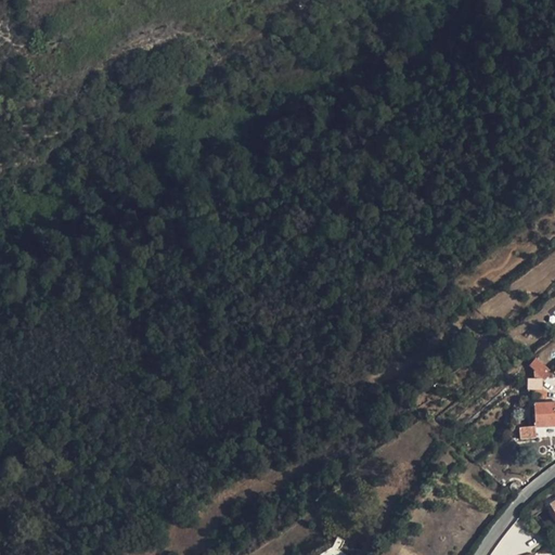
[(542,381),(527,379),(527,390),(532,390),(542,390),(542,381)]
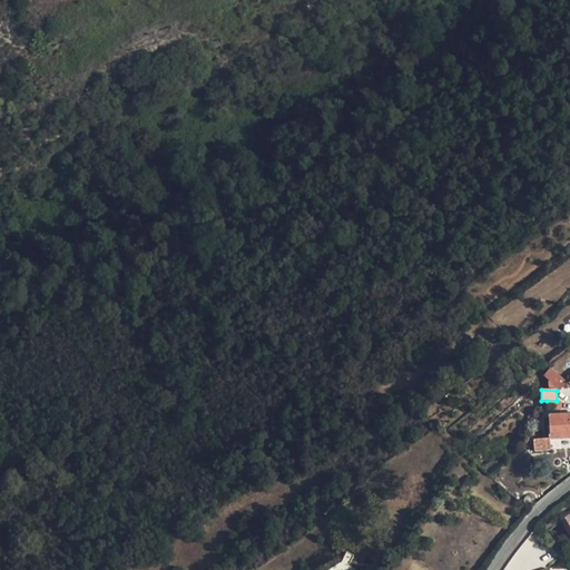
[(532,412),(530,412),(527,420),(531,422),(536,414),(532,412)]
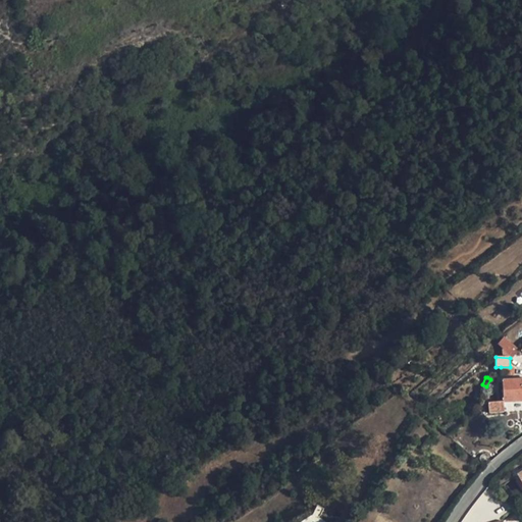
[(521,379),(502,380),(503,401),(487,403),(488,413),(504,412),(504,402),(521,400),(521,379)]
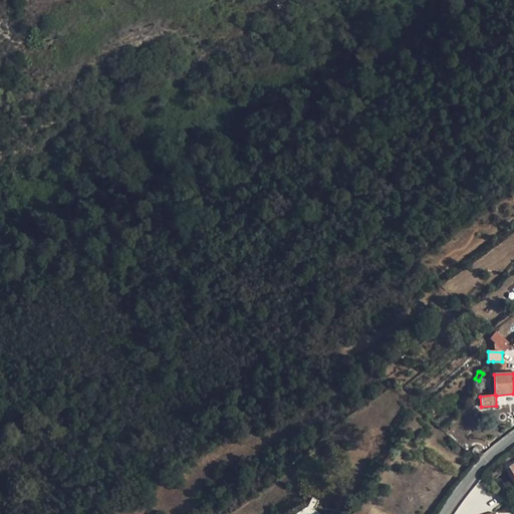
[(471,383),(464,396),(470,399),(476,386),(472,383),(471,383)]
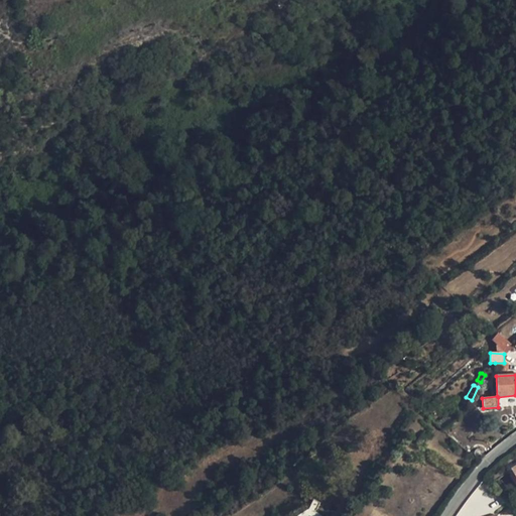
[(466,397),(461,403),(466,407),(472,400),(466,397)]
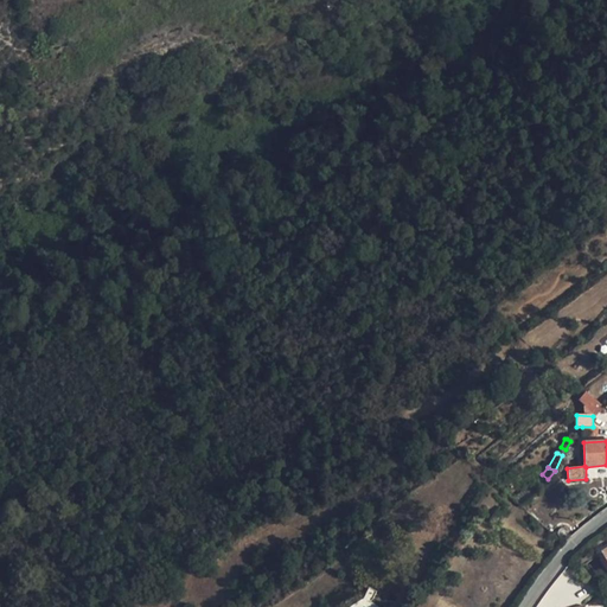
[(606,560),(602,553),(596,555),(606,572),(606,560)]
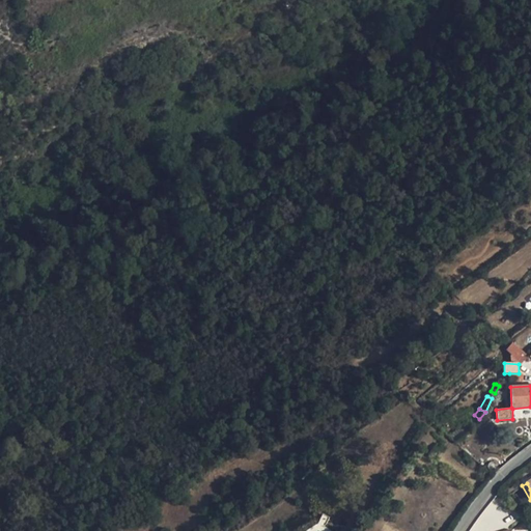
[(329,518),(323,514),(319,520),(327,523),(329,518)]
